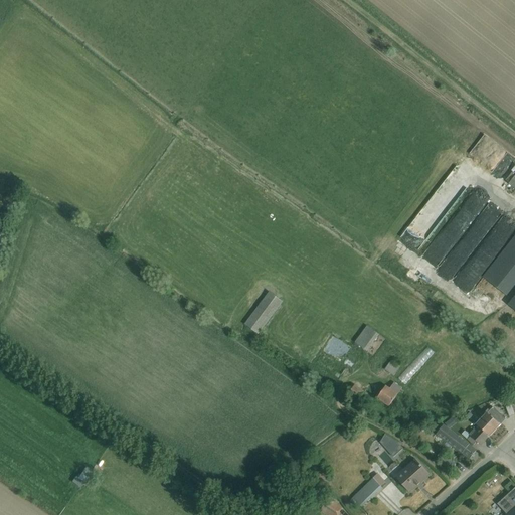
[(509,183),(509,184),(514,189),(514,165),(511,171),(512,172),(506,181),(509,183)]
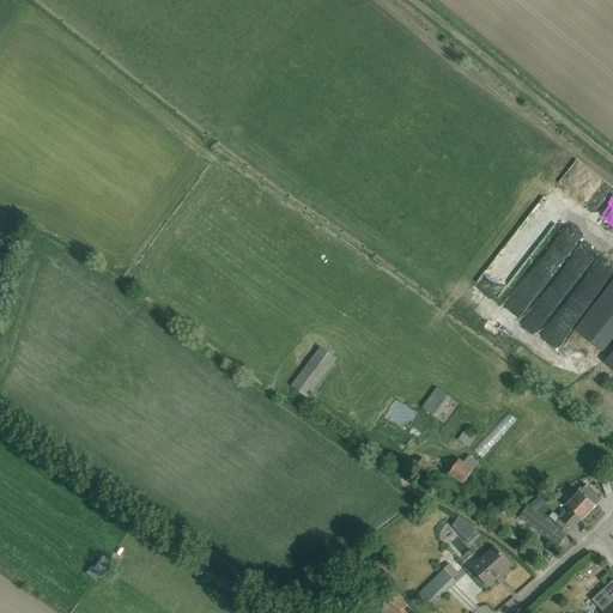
[(504,295),(508,279),(484,275),(481,291),(504,295)]
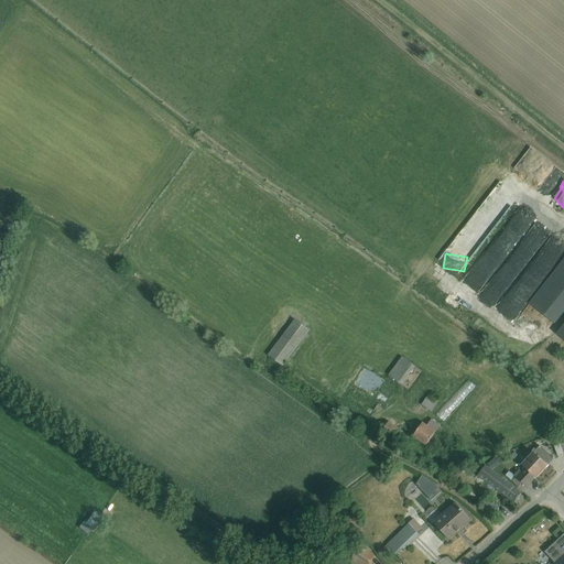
[(563,258),(529,304),(555,324),(563,312),(563,258)]
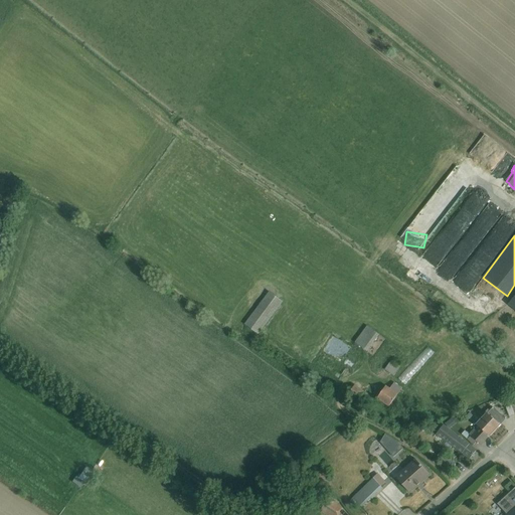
[(259,335),(283,302),(269,292),(244,325),(259,335)]
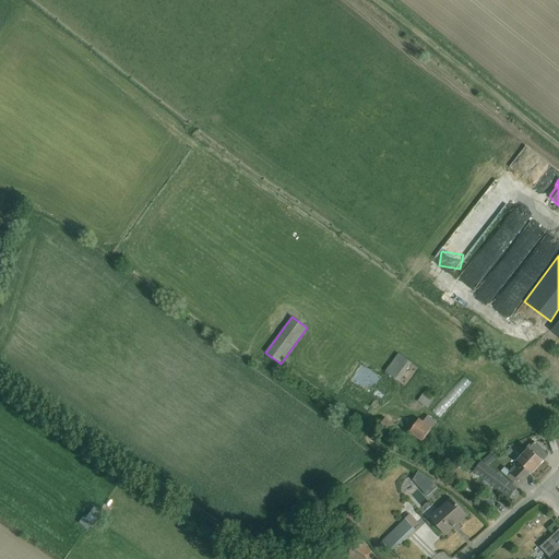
[(399,354),(385,371),(399,382),(412,364),(399,354)]
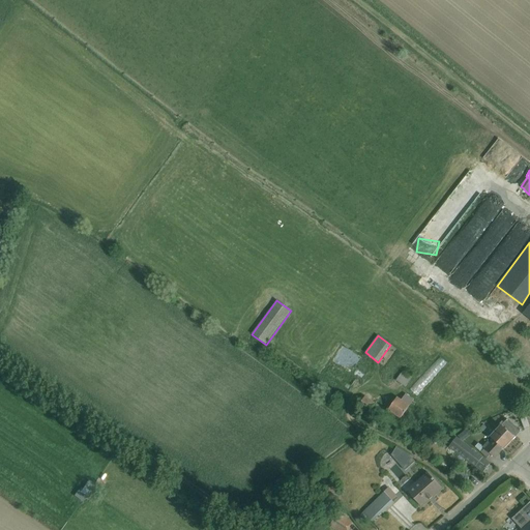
[(440,357),(410,389),(416,395),(447,363),(440,357)]
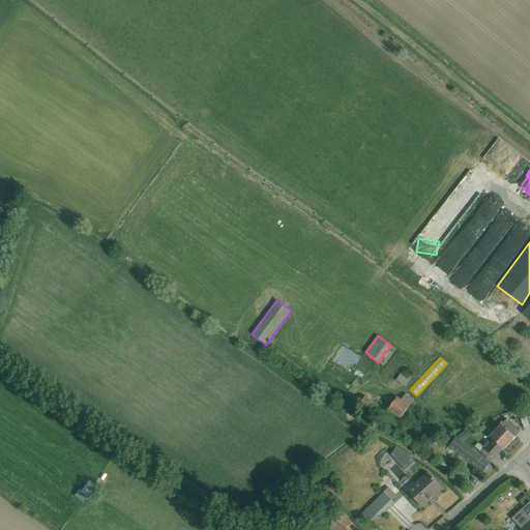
[(332,364),(329,375),(341,378),(343,366),(332,364)]
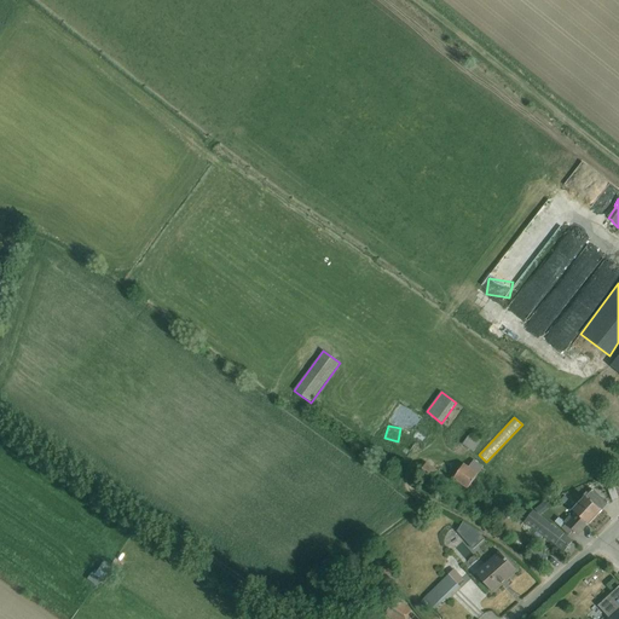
[(470,434),(462,445),(473,452),(481,441),(470,434)]
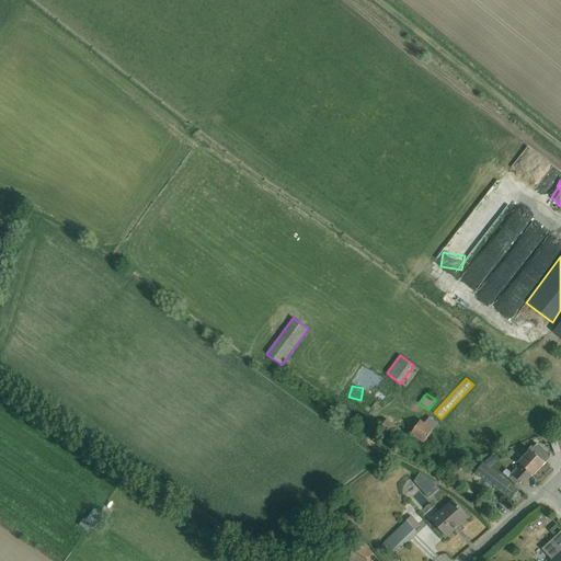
[(438,423),(430,418),(425,423),(421,421),(411,435),(424,444),(435,427),(438,430),(439,427),(436,425),(438,423)]
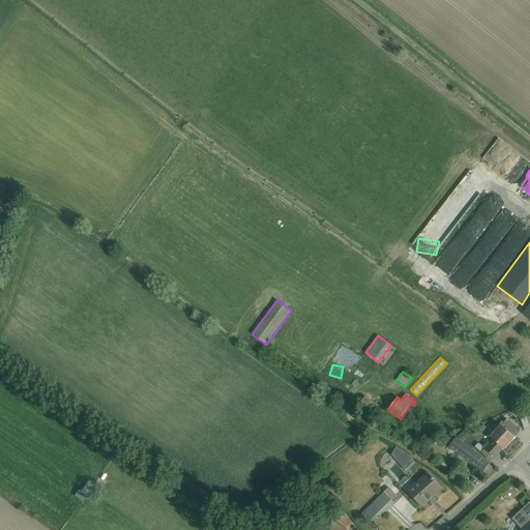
[(358,406),(369,413),(375,404),(364,396),(358,406)]
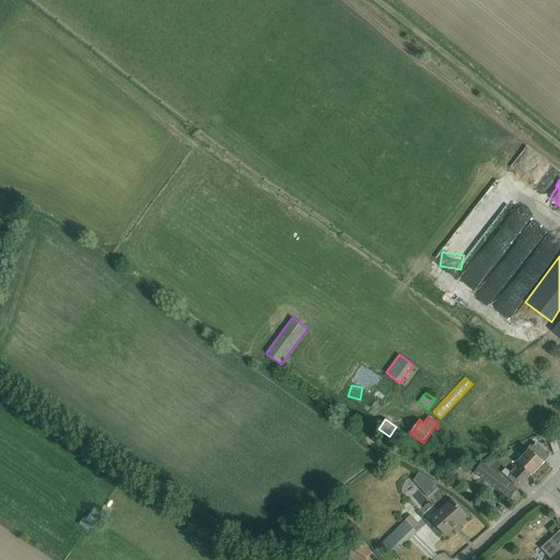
[(559,452),(556,441),(550,443),(555,454),(559,452)]
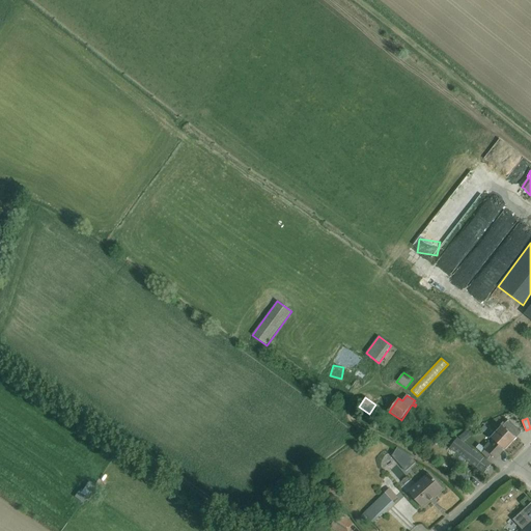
[(521,432),(508,420),(505,424),(503,422),(500,425),(501,426),(491,438),(494,441),(504,450),(521,432)]
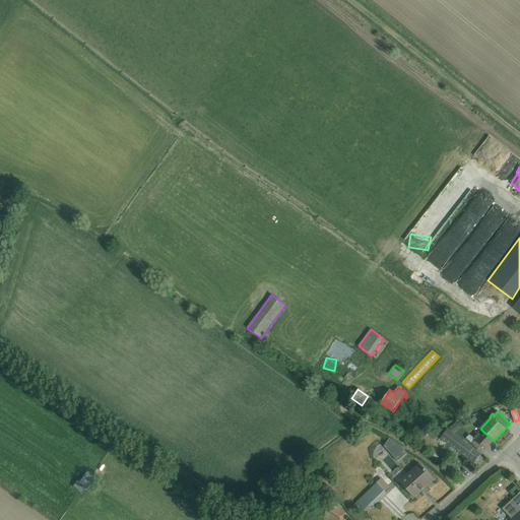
[(475,424),(471,419),(465,421),(456,429),(461,436),(471,427),(475,424)]
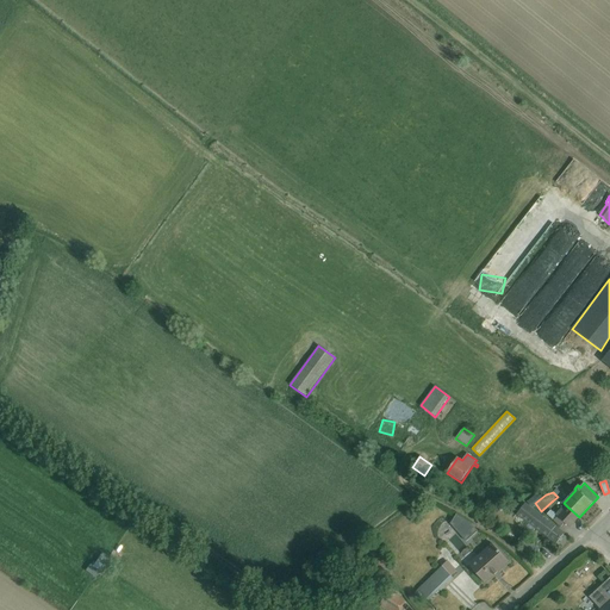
[(558,497),(553,500),(561,509),(564,510),(567,506),(564,503),(558,497)]
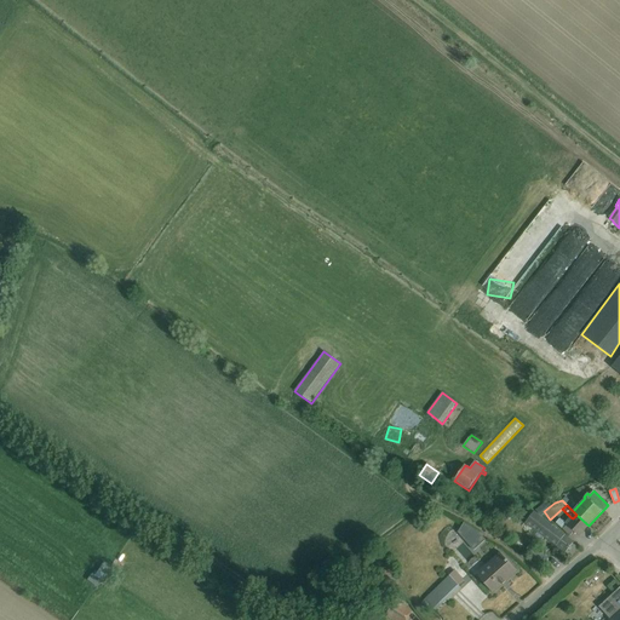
[(535,535),(541,541),(544,538),(566,554),(572,557),(578,549),(573,544),(574,543),(534,512),(526,523),(532,528),(528,534),(533,539),(535,535)]
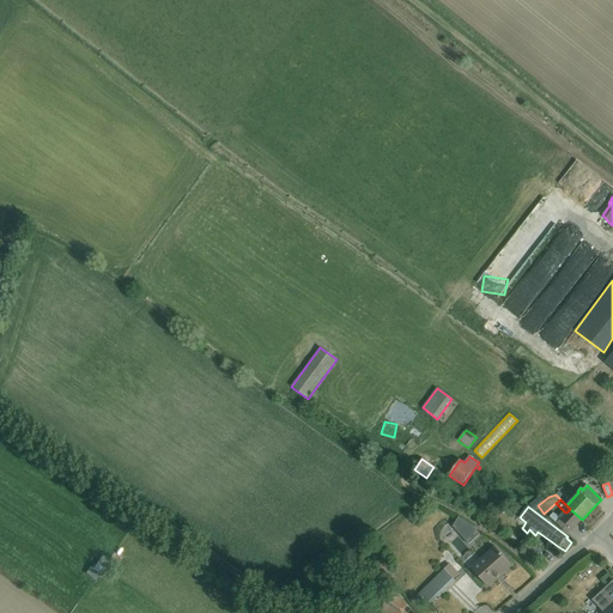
[(572,530),(582,520),(570,509),(566,513),(564,511),(559,517),(553,514),(550,517),(564,530),(568,526),(572,530)]
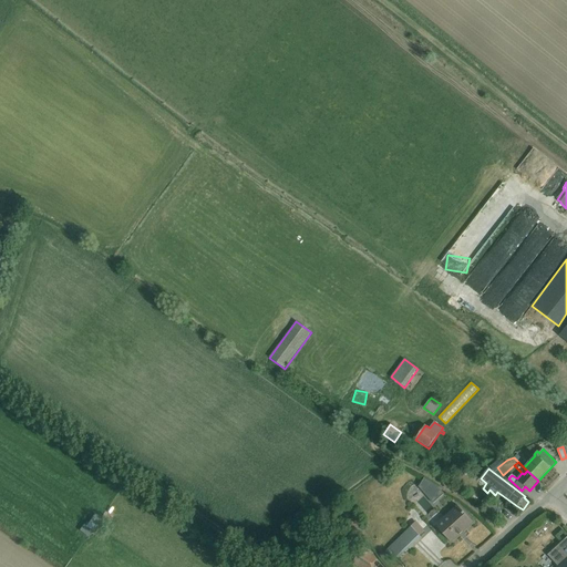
[(424,478),(419,486),(433,504),(444,494),(439,487),(424,478)]
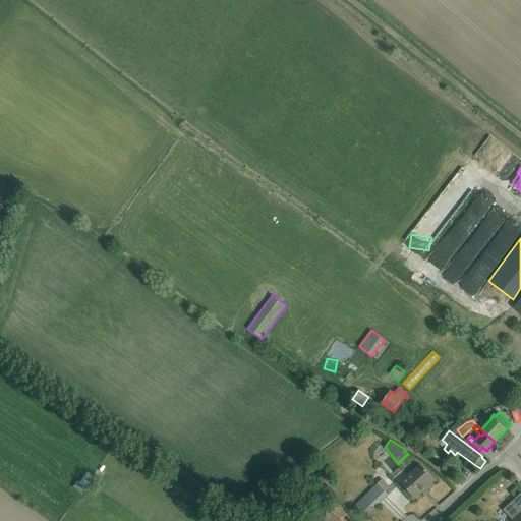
[(462,469),(451,461),(446,468),(456,476),(462,469)]
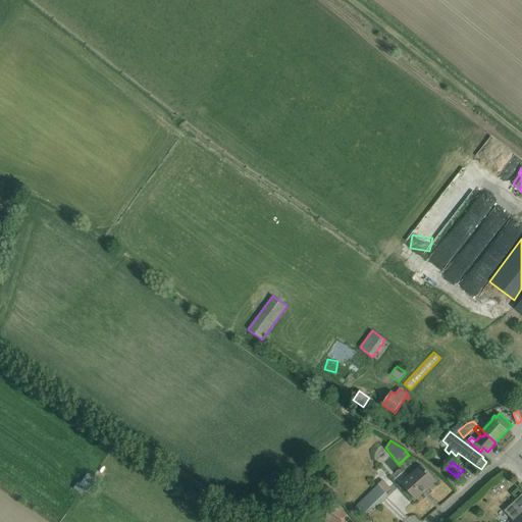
[(435,481),(421,466),(401,483),(415,500),(435,481)]
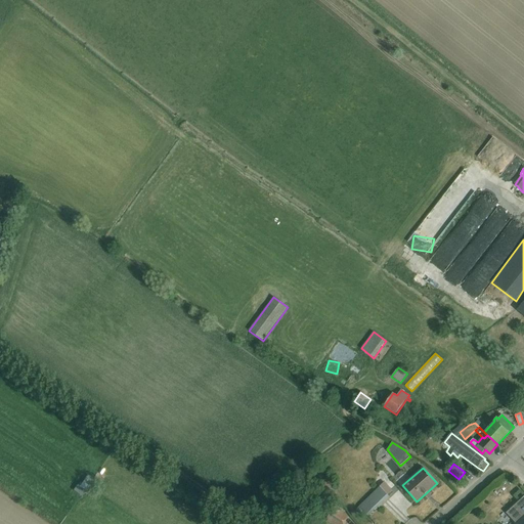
[(77,484),(73,490),(82,496),(85,491),(86,492),(94,480),(87,475),(80,486),(77,484)]
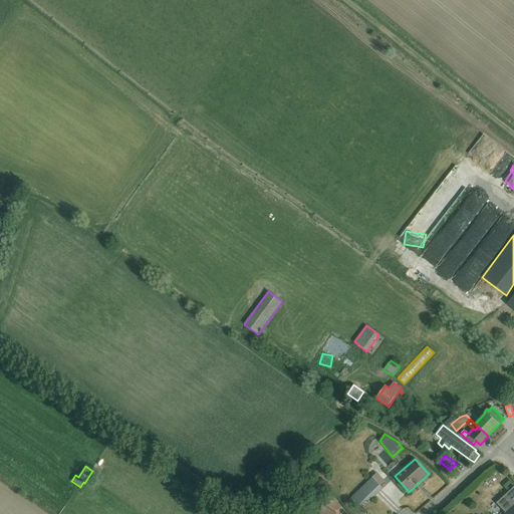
[(377,473),(352,497),(361,506),(381,487),(381,486),(386,482),(377,473)]
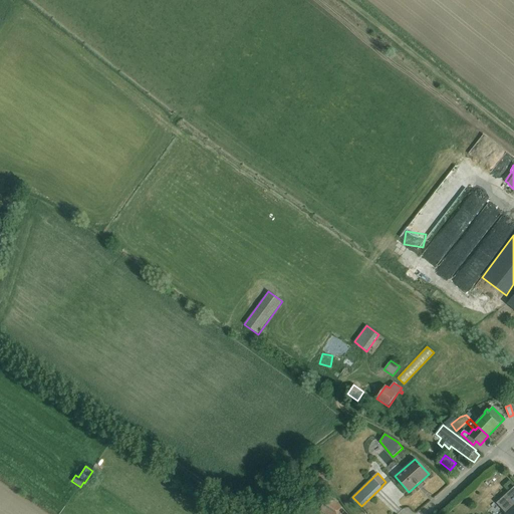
[(513,513),(513,487),(496,503),(505,513),(504,513),(513,513)]
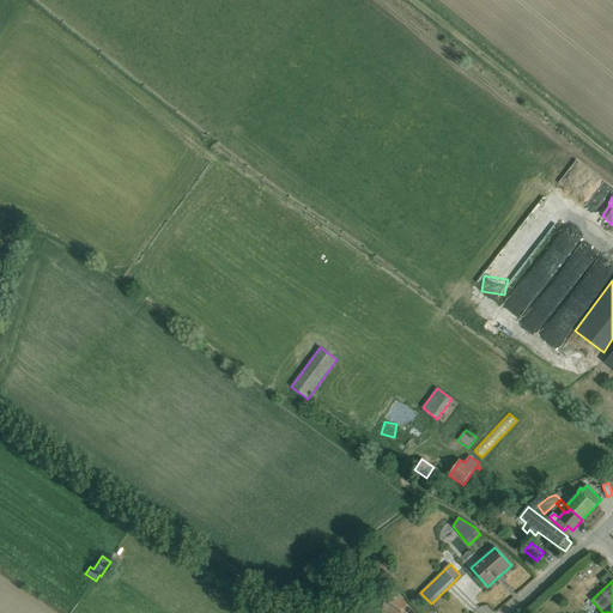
[(405,599),(394,592),(382,607),(389,612),(402,612),(408,605),(402,601),(405,599)]
